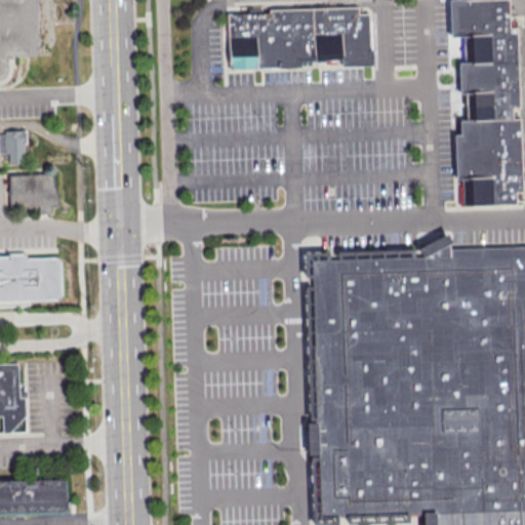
[(0,0),(39,0),(42,56),(10,56),(10,72),(8,78),(3,82),(0,82),(0,0)]
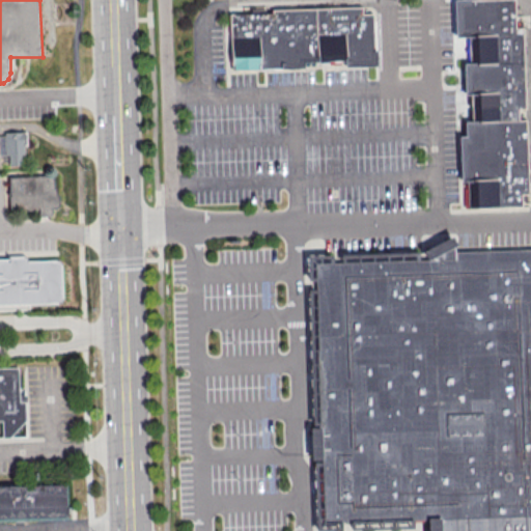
[(513,0),(454,2),(455,37),(469,37),(470,64),(463,65),(464,95),(472,95),(472,122),(465,122),(465,138),(459,138),(460,180),(469,180),(469,208),(522,206),(522,194),(528,194),(526,121),(518,122),(518,111),(525,110),(523,29),(514,29),(513,0)]
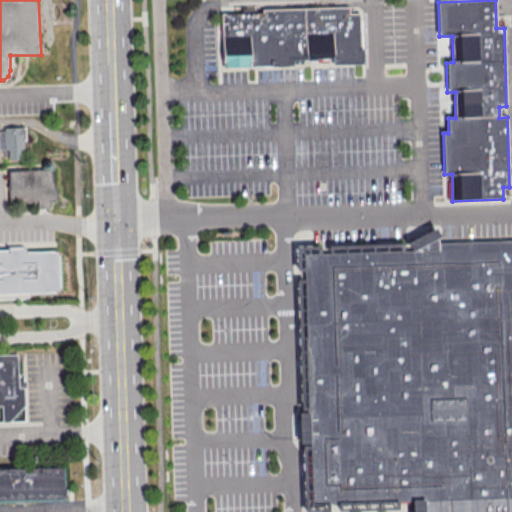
[(222,14),(224,70),(293,68),(293,61),(336,59),(336,67),(362,66),(360,14),(351,14),(350,7),(263,9),(263,13),(222,14)]
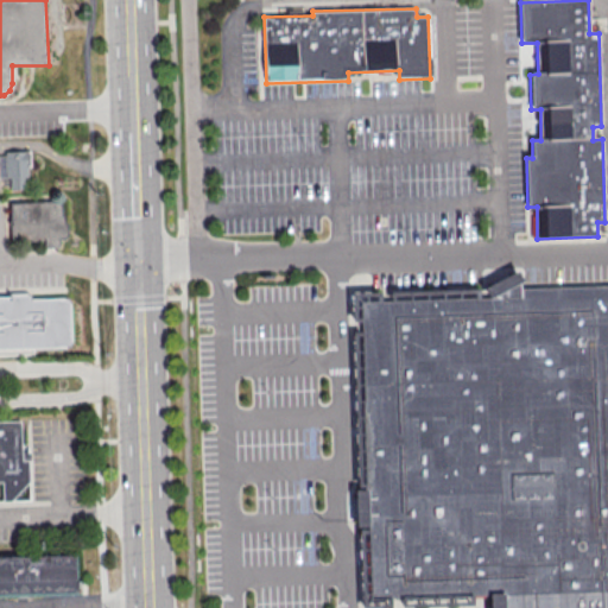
[(5,152),(5,157),(0,157),(0,178),(11,178),(11,189),(25,188),(25,184),(29,184),(29,166),(33,166),(32,151),(5,152)]
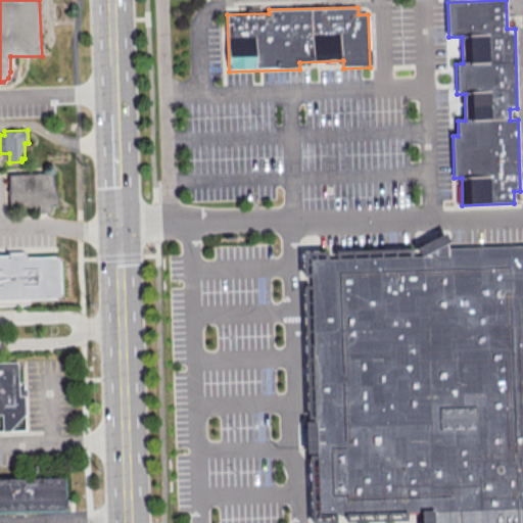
[(9,176),(50,175),(52,176),(54,178),(54,187),(56,187),(56,192),(57,193),(58,195),(58,203),(57,205),(54,205),(51,205),(51,214),(38,214),(38,206),(9,207),(9,176)]
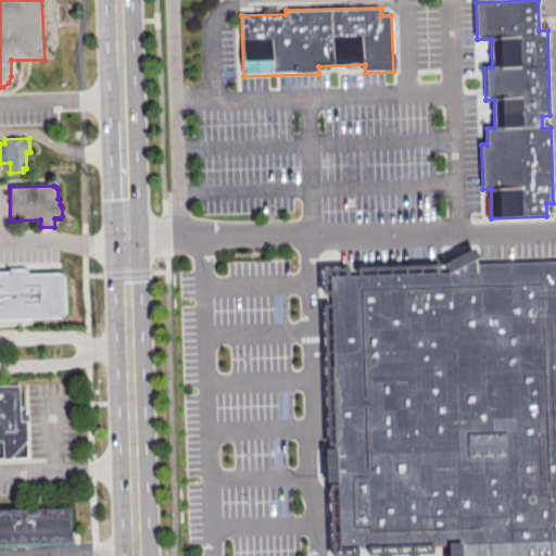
[(335,277),(339,451),(328,451),(329,482),(340,482),(341,546),(453,543),(453,555),(555,555),(555,263),(480,265),(480,261),(484,257),(480,249),(447,265),(456,274),(335,277)]
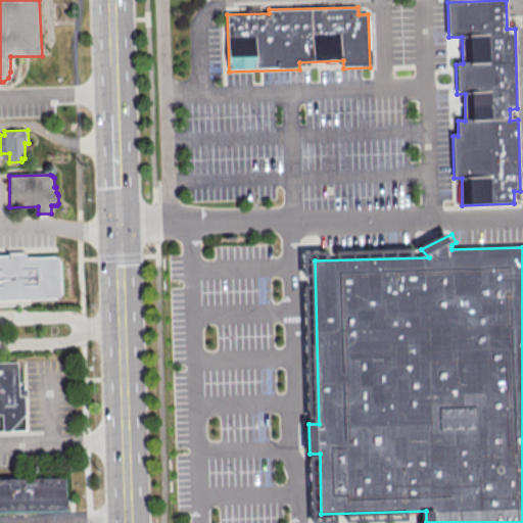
[(0,256),(0,300),(57,299),(60,297),(61,294),(60,263),(59,259),(55,257),(27,257),(26,255),(25,254),(24,253),(9,253),(9,256),(0,256)]
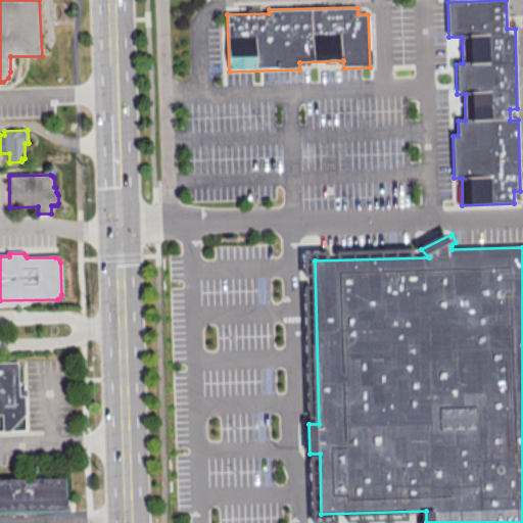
[(0,362),(17,362),(18,396),(25,395),(26,414),(9,431),(3,432),(2,415),(0,415),(0,362)]
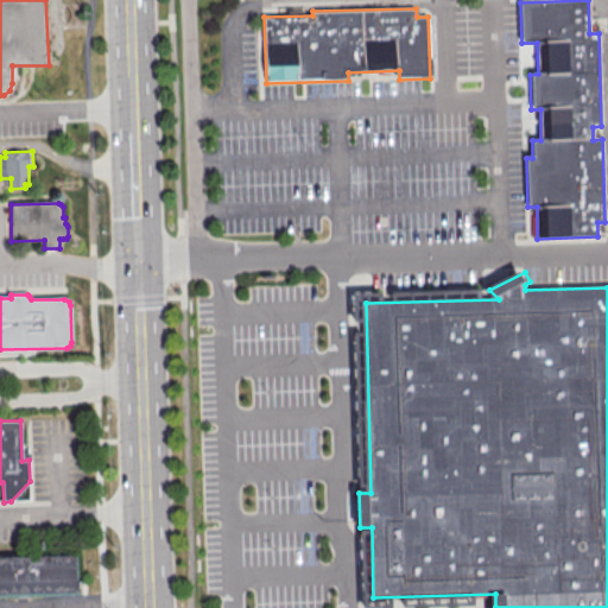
[(0,559),(0,595),(76,593),(75,558),(0,559)]
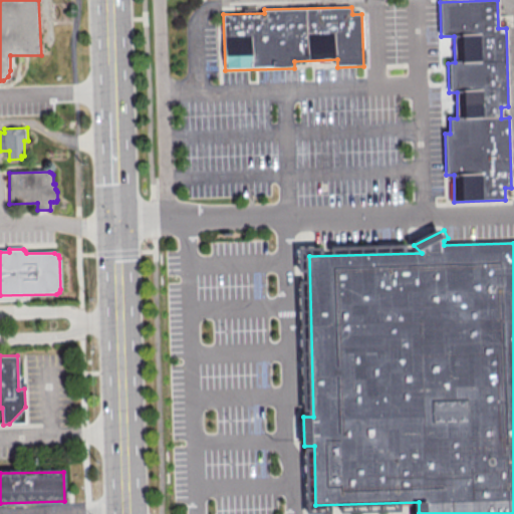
All buildings are outlined.
